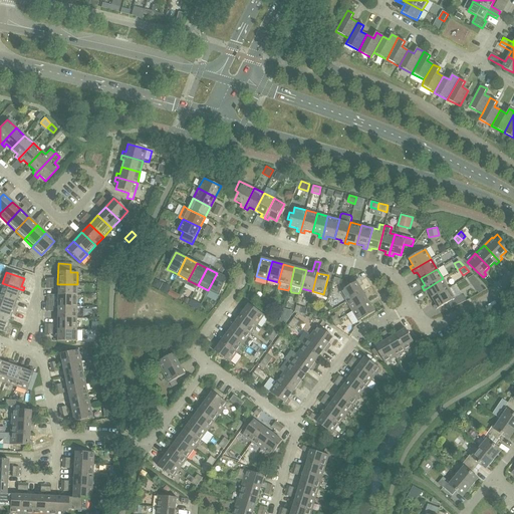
[(217,273),(208,290),(219,295),(228,278),(217,273)]
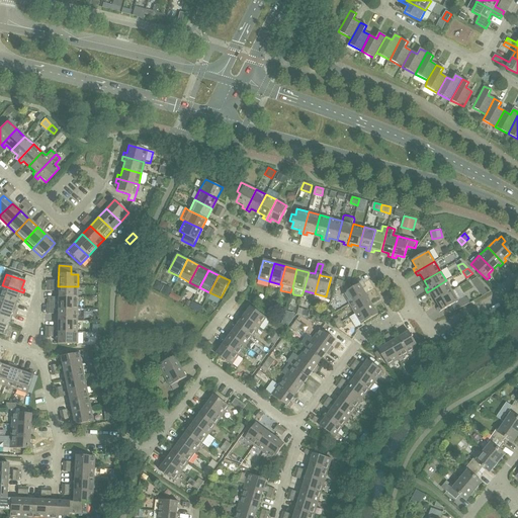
[(432,294),(435,300),(452,290),(446,280),(427,292),(429,295),(432,294)]
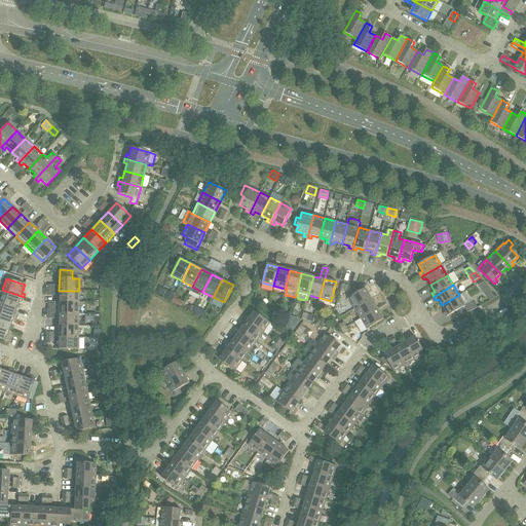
[(348,298),(354,308),(371,299),(365,288),(348,298)]
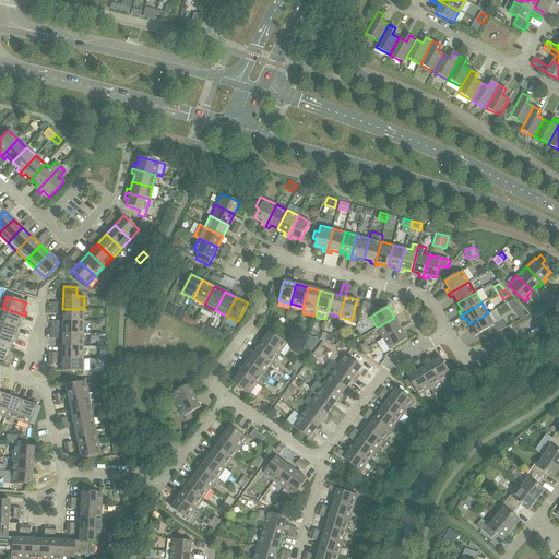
[(2,308),(0,314),(0,320),(18,326),(21,319),(24,320),(25,316),(2,308)]
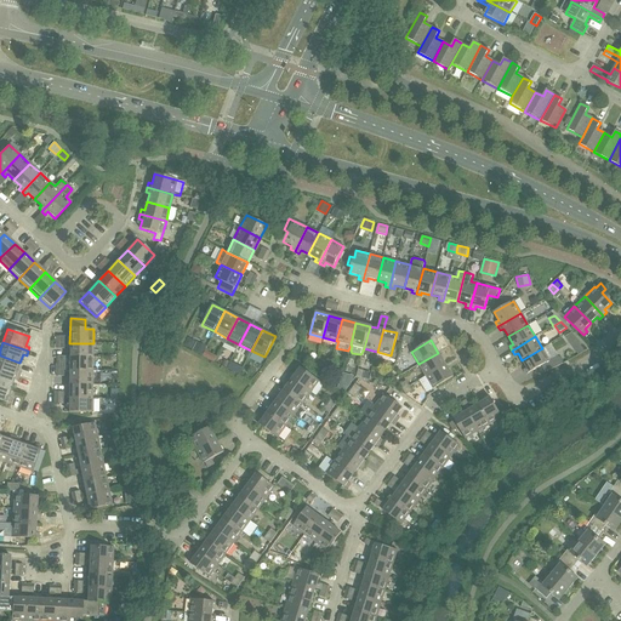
[(92,357),(93,343),(69,343),(69,357),(92,357)]
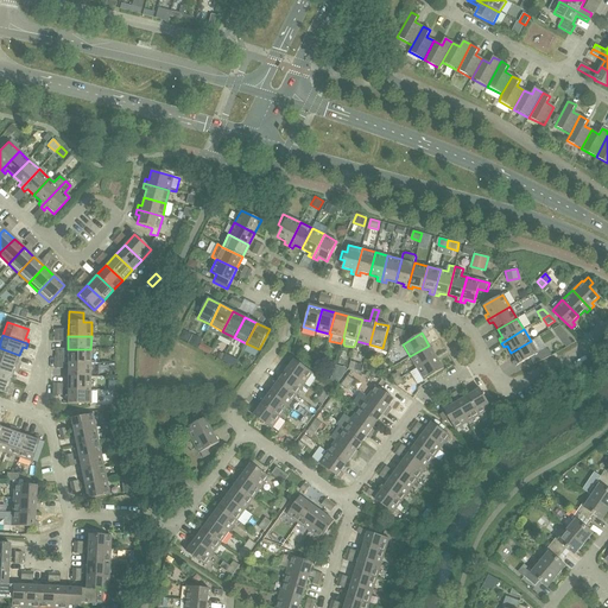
[(548,348),(538,354),(531,341),(511,353),(515,360),(513,362),(515,367),(531,358),(534,365),(552,356),(548,348)]
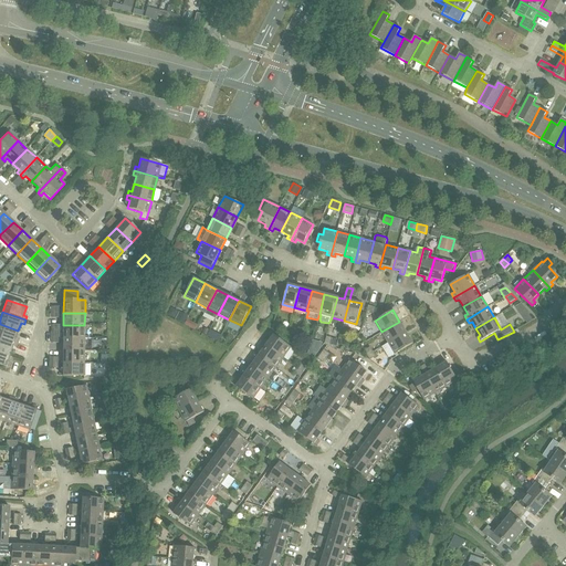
[(406,333),(399,322),(381,332),(388,343),(406,333)]
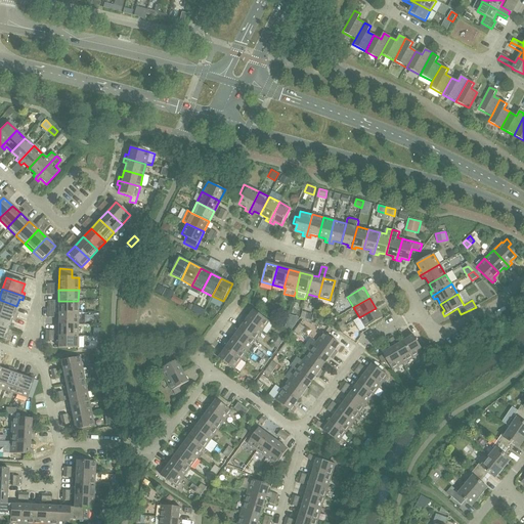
[(16,306),(0,300),(0,312),(16,318),(17,314),(14,313),(16,306)]
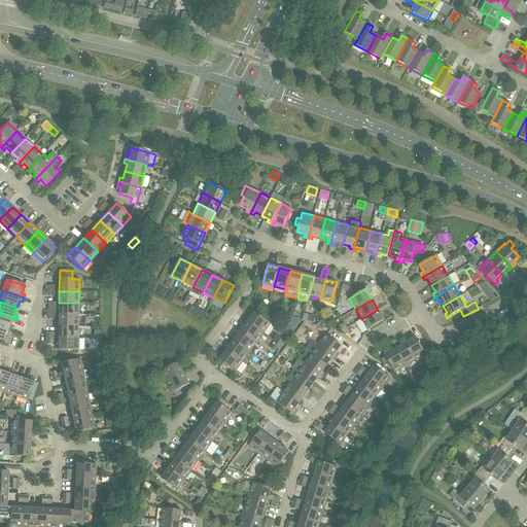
[(59,314),(78,315),(78,303),(59,303),(59,314)]
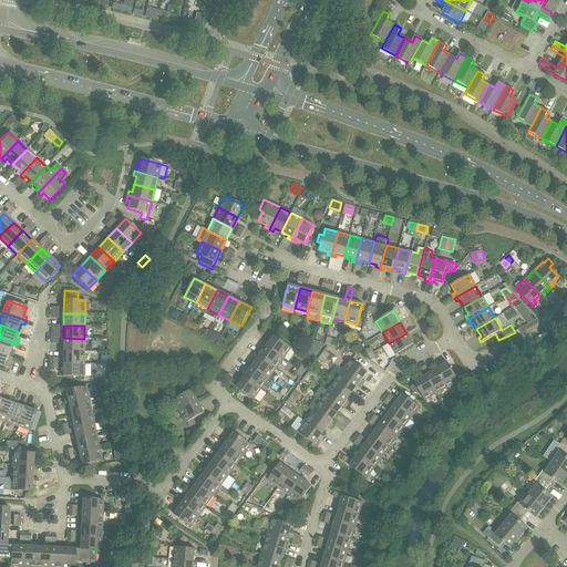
[(413,344),(406,333),(389,343),(395,356),(413,344)]
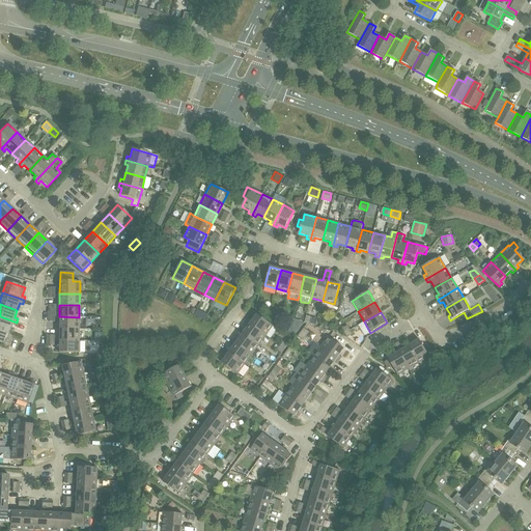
[(247,323),(266,336),(273,326),(257,314),(252,320),(250,318),(247,323)]
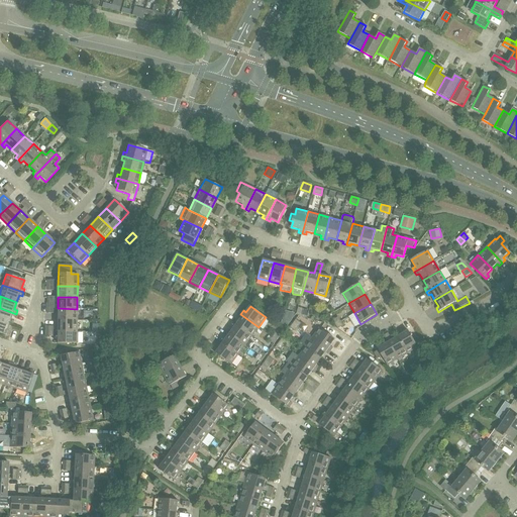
[(0,308),(0,320),(9,324),(11,317),(14,318),(16,314),(0,308)]
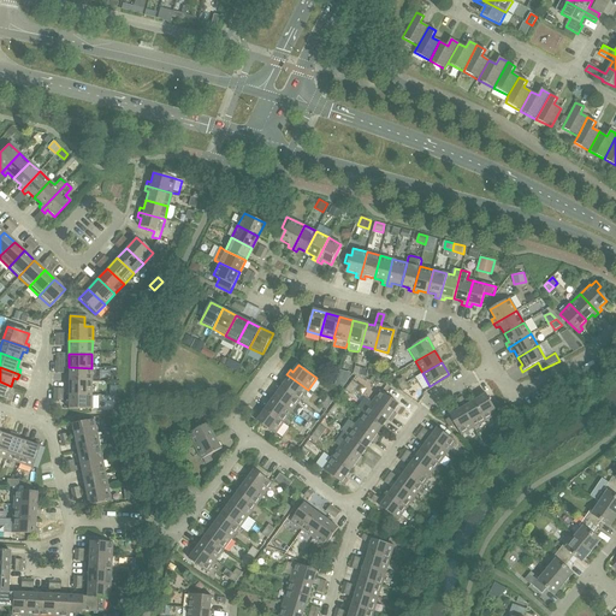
[(69,381),(92,381),(92,368),(69,367),(69,381)]
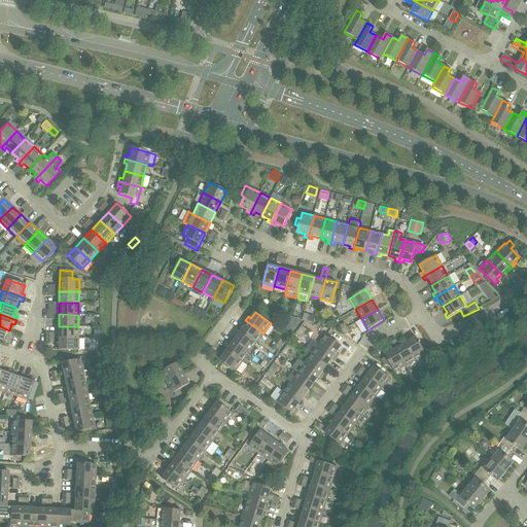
[(256,343),(264,334),(245,320),(243,323),(245,325),(241,331),(256,343)]
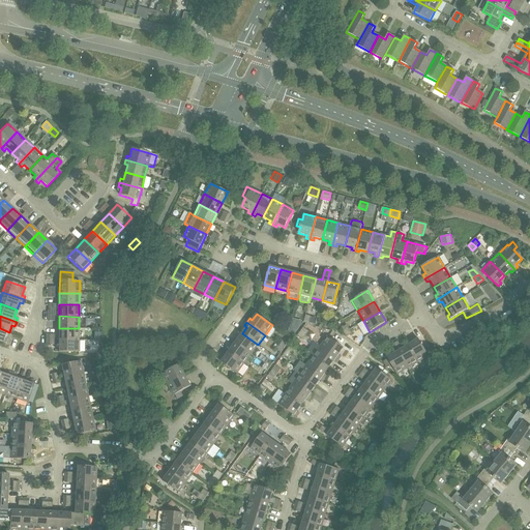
[(290,326),(289,332),(293,335),(298,329),(290,326)]
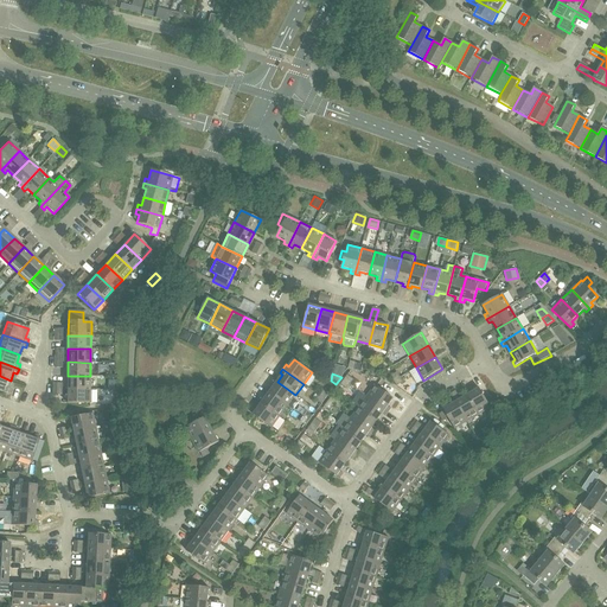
[(11,381),(0,376),(0,391),(10,395),(11,390),(7,389),(11,381)]
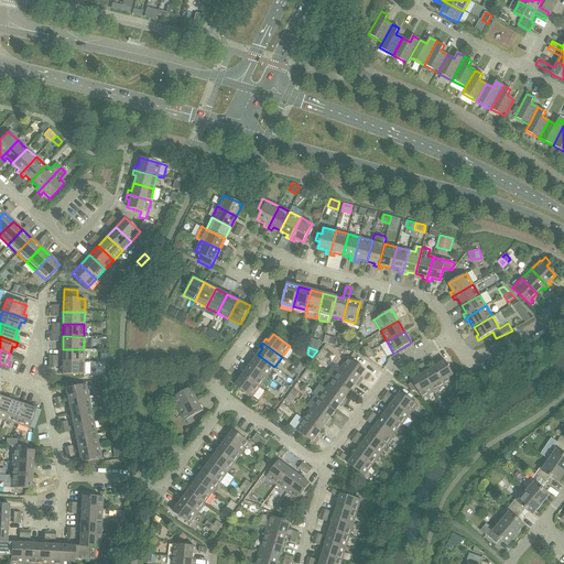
[(63,349),(63,361),(84,362),(84,349),(63,349)]
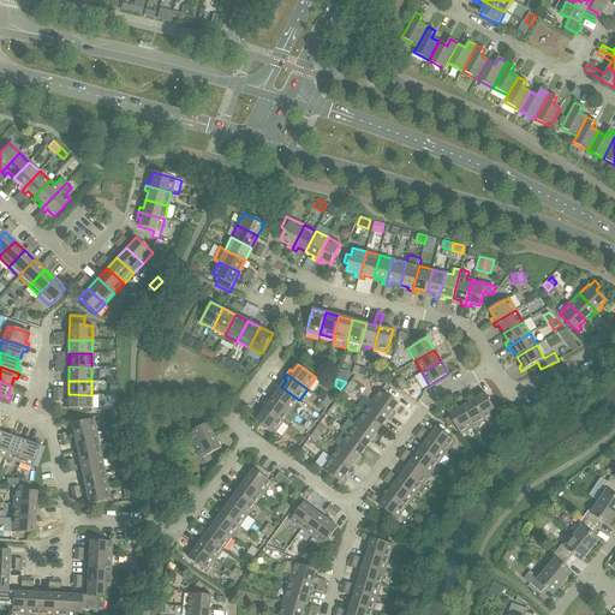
[(292,411),(299,400),(281,387),(275,394),(273,392),(270,395),(292,411)]
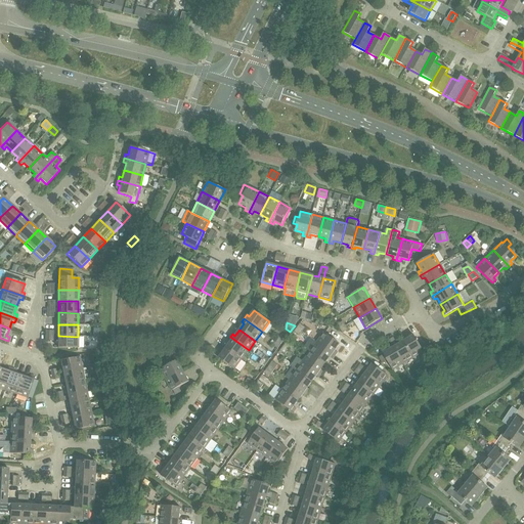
[(316,343),(335,356),(337,352),(335,351),(340,344),(323,333),(316,343)]
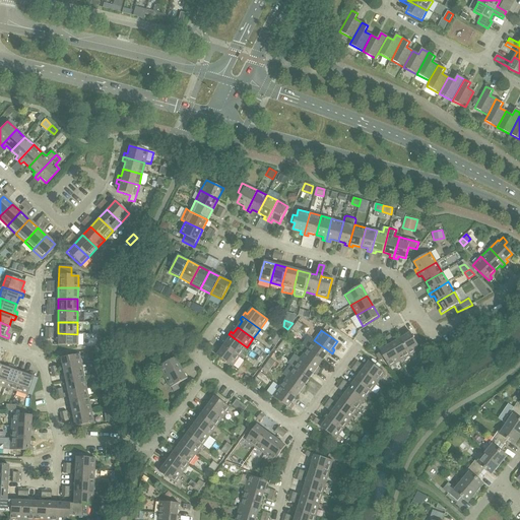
[(410,332),(400,338),(410,355),(420,349),(419,348),(424,345),(420,340),(416,342),(410,332)]
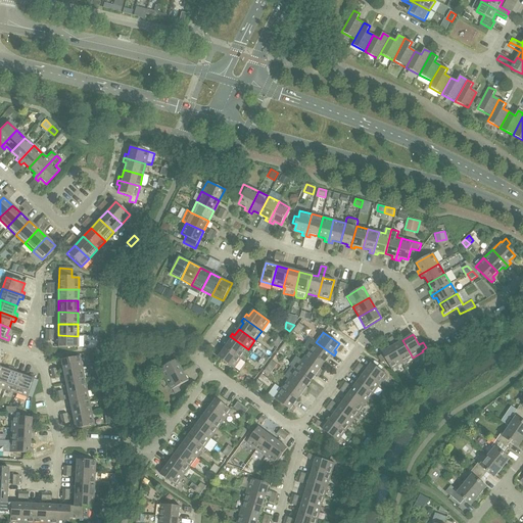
[(78,347),(78,336),(58,335),(58,347),(78,347)]
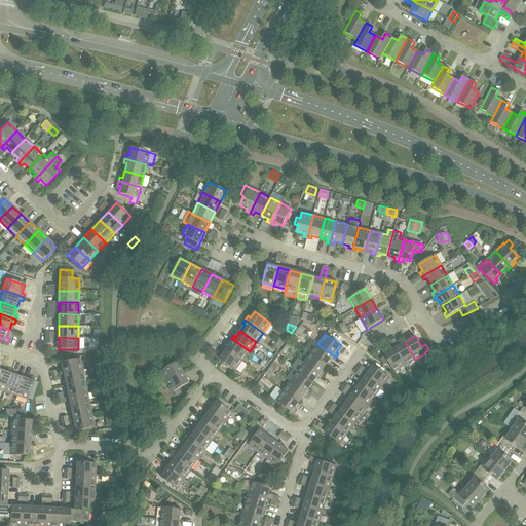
[(226,349),(242,361),(250,351),(231,338),(228,341),(231,343),(226,349)]
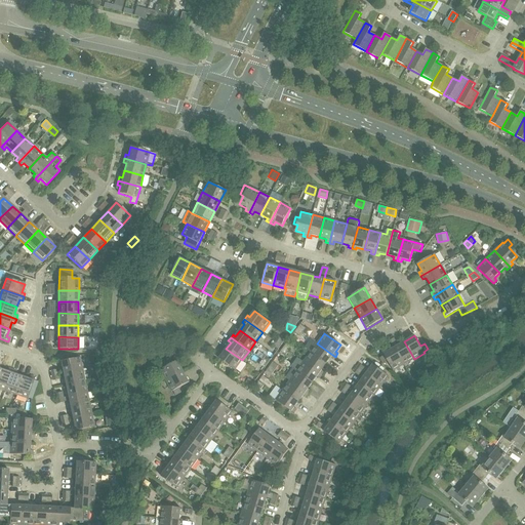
[(404,341),(394,348),(404,365),(414,359),(404,341)]
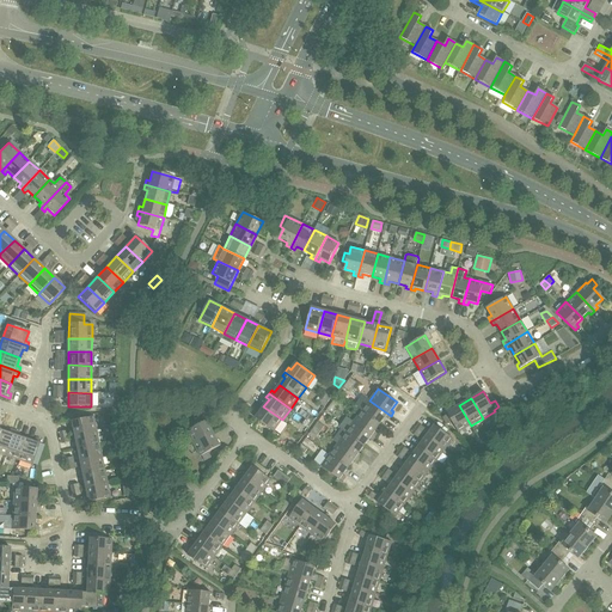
[(369,401),(362,411),(380,424),(385,417),(389,420),(391,416),(369,401)]
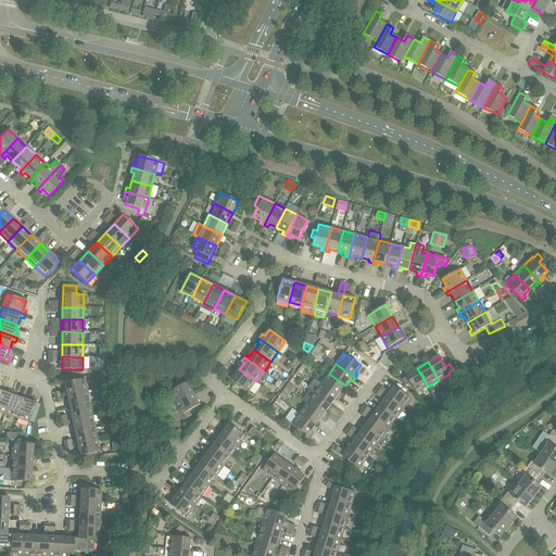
[(428,387),(417,368),(406,375),(406,377),(402,379),(406,386),(411,382),(416,393),(428,387)]
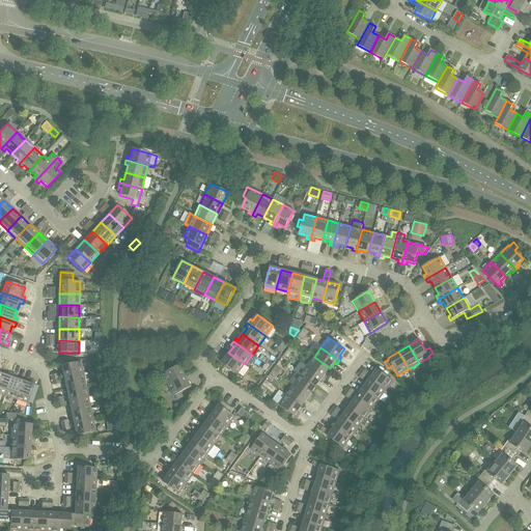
[(245,364),(228,353),(224,359),(222,357),(219,361),(238,374),(245,364)]
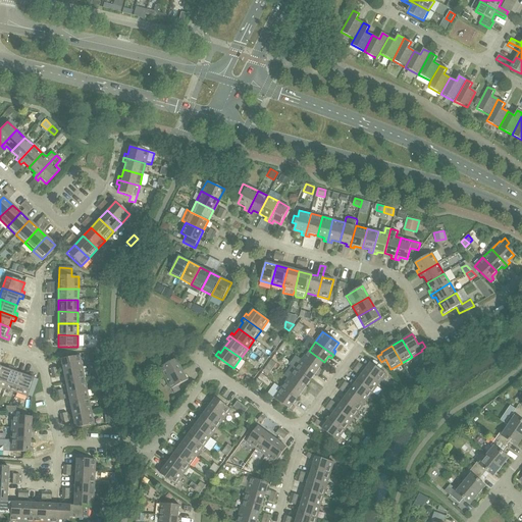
[(302,360),(320,373),(322,370),(320,368),(324,362),(309,351),(302,360)]
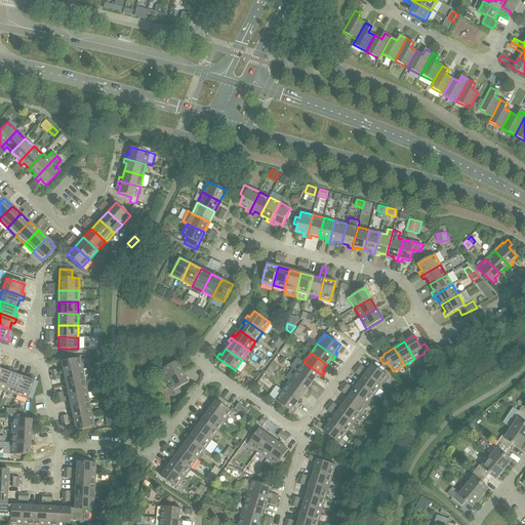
[(61,362),(63,373),(82,369),(80,358),(61,362)]
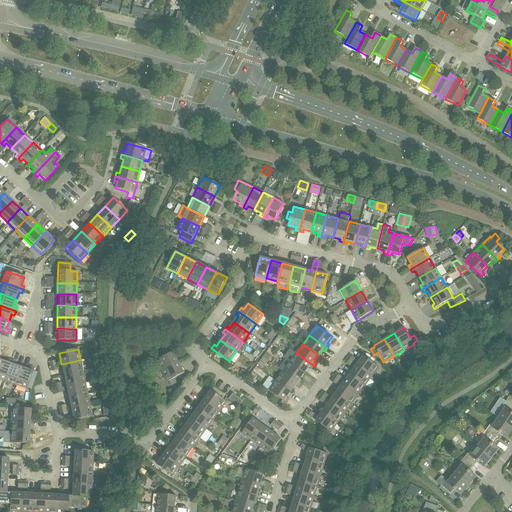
[(156,361),(162,372),(179,363),(173,352),(163,357),(161,353),(155,356),(158,360),(156,361)]
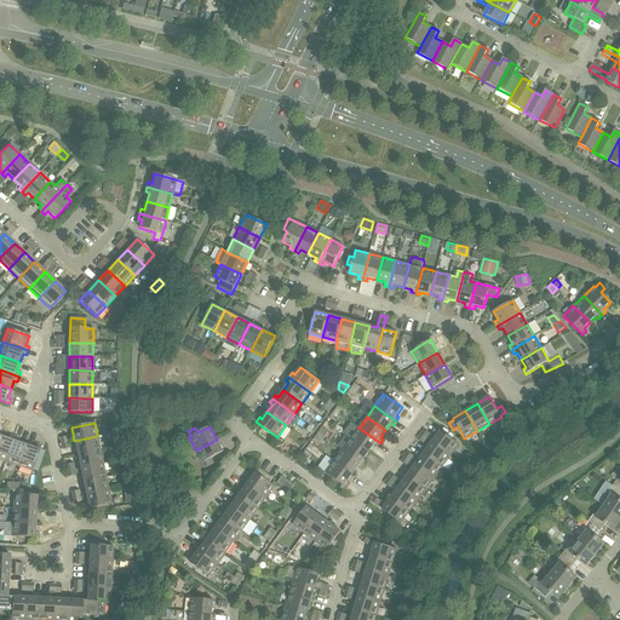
[(359,428),(350,438),(369,452),(374,445),(377,447),(380,443),(359,428)]
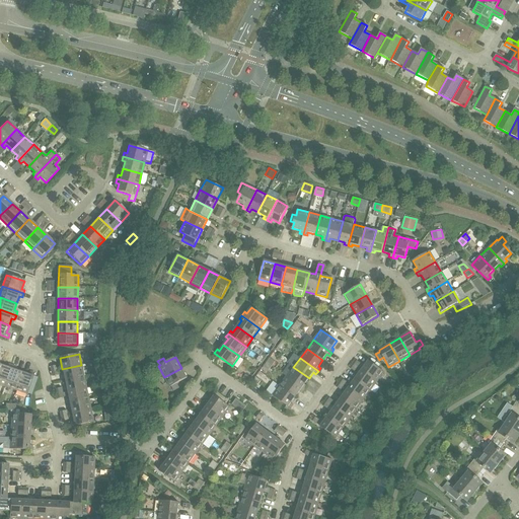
[(362,370),(377,381),(384,372),(368,361),(362,370)]
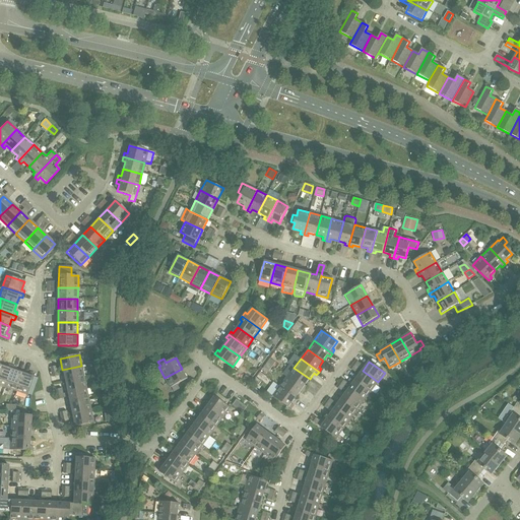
[(7,368),(0,365),(0,386),(4,388),(12,367),(8,365),(7,368)]
